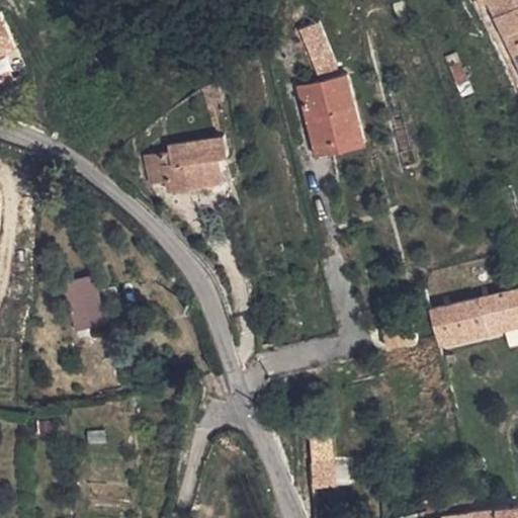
[(517,0),(492,0),(517,57),(517,0)]
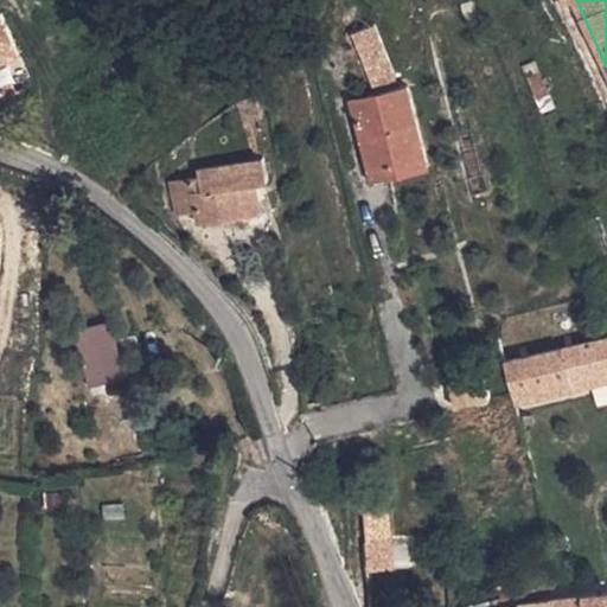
[(0,18),(0,71),(19,66),(6,17),(0,18)]
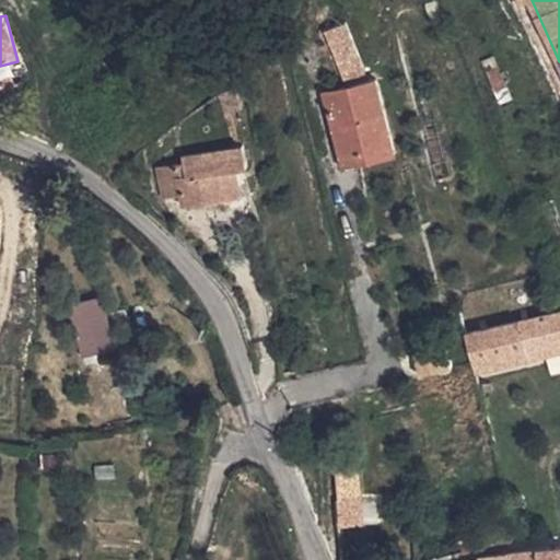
[(347,22),(323,31),(341,81),(365,73),(347,22)]
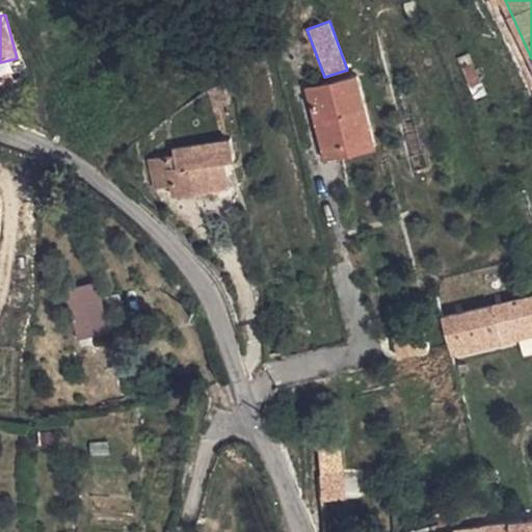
[(374,105),(384,103),(373,68),(324,80),(341,144),(362,139),(381,134),(374,105)]
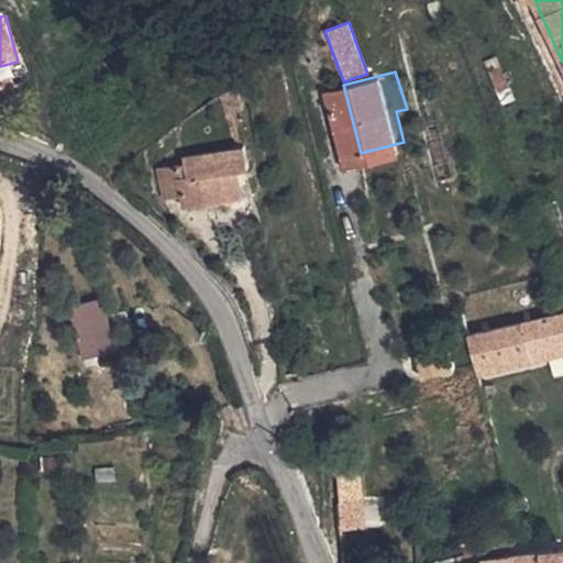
[(186,175),(192,183),(172,199),(189,221),(202,211),(209,219),(245,190),(230,169),(233,167),(219,150),(186,175)]
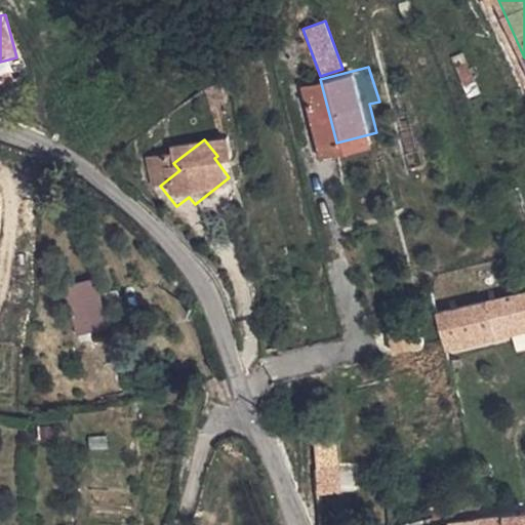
[(128,319),(127,317),(124,293),(143,293),(139,268),(120,270),(90,274),(95,320),(95,323),(128,319)]
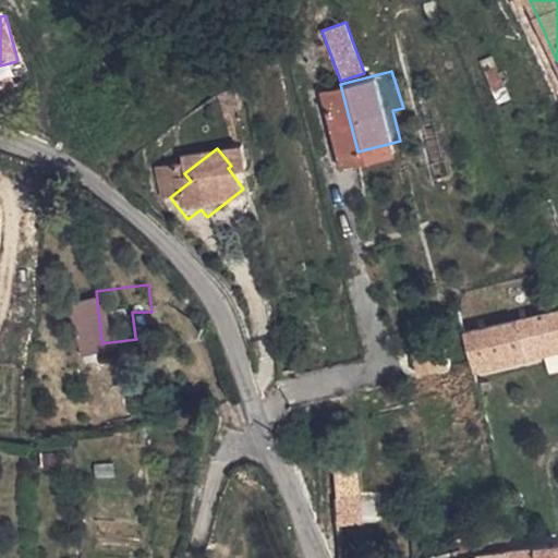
[(472,377),(545,361),(548,374),(557,371),(557,310),(461,332),(472,377)]
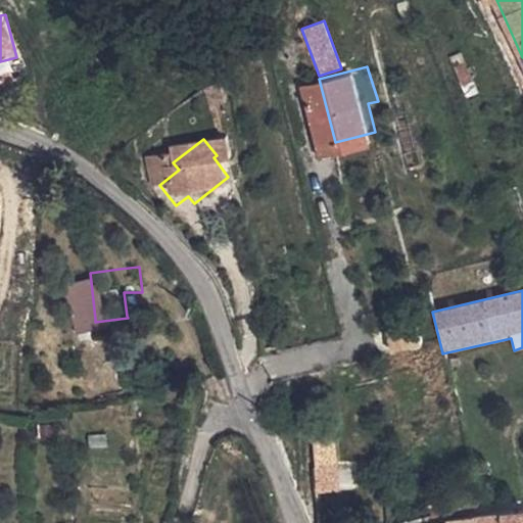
[(311,442),(315,493),(339,491),(335,440),(311,442)]
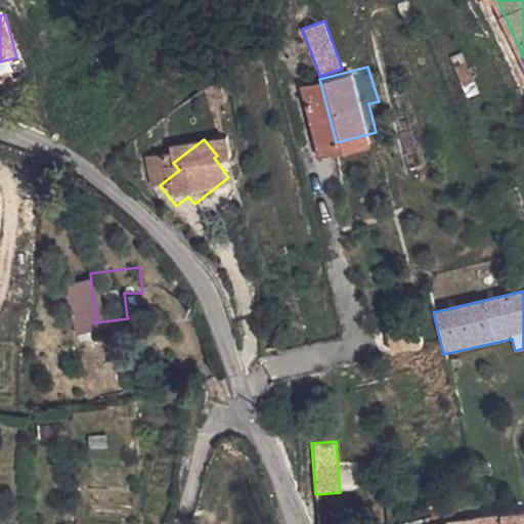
[(343,490),(354,488),(349,464),(338,466),(343,490)]
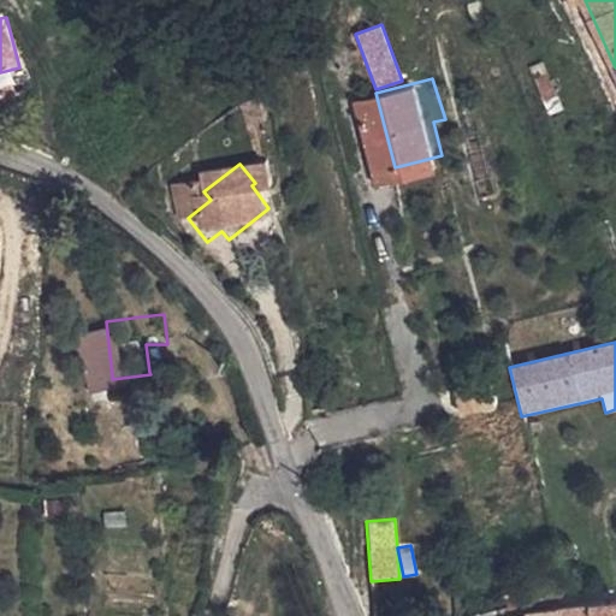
[(549,615),(615,615),(615,599),(548,611),(549,615)]
